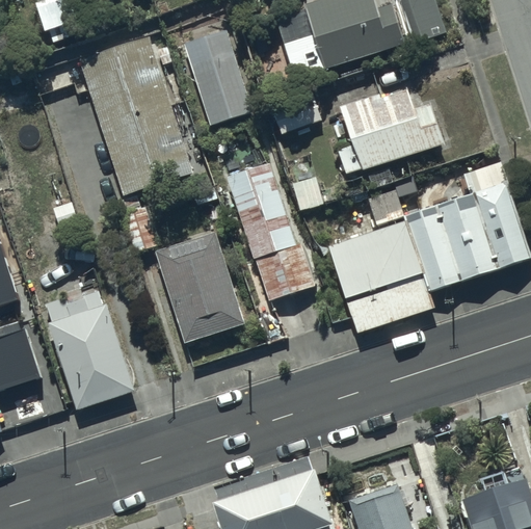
[(374,6),(371,0),(309,0),(302,2),(313,33),(290,41),(301,76),(402,43),(389,2),(374,6)]
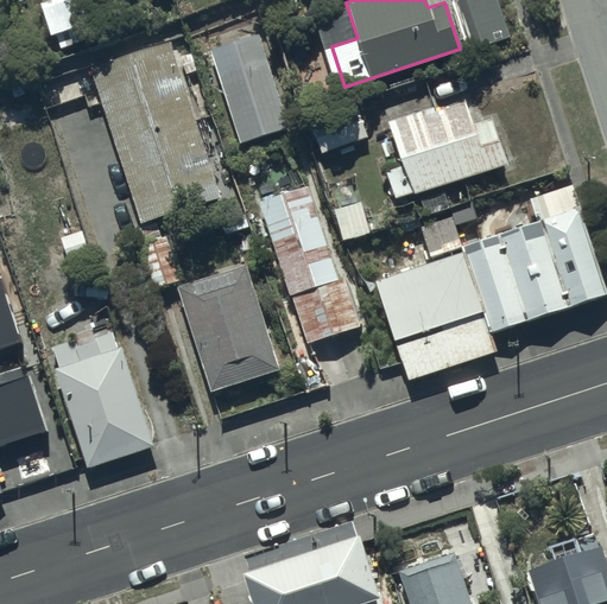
[(456,0),(473,45),(510,32),(497,0),(456,0)]
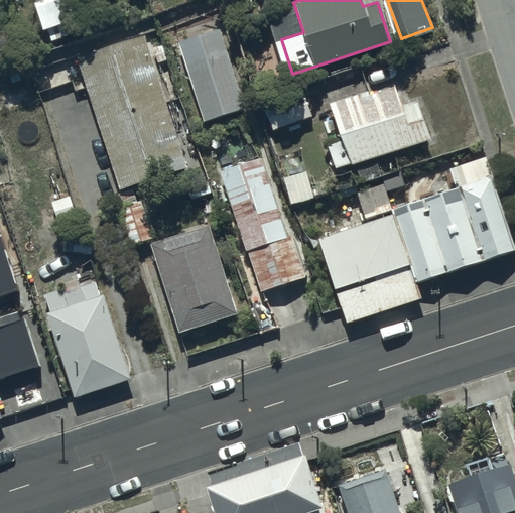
[(218,27),(177,40),(204,121),(244,109),(218,27)]
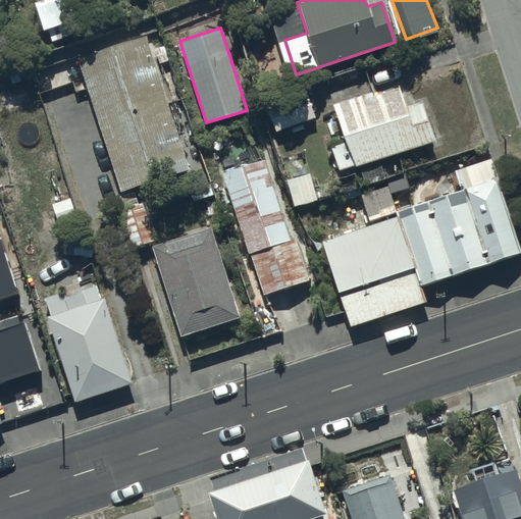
[(148,35),(77,57),(119,189),(190,166),(148,35)]
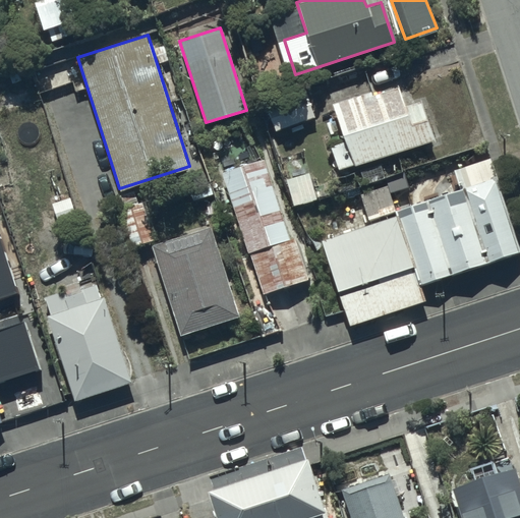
[(400,81),(333,103),(345,140),(331,146),(339,171),(438,139),(424,99),(407,105),(400,81)]
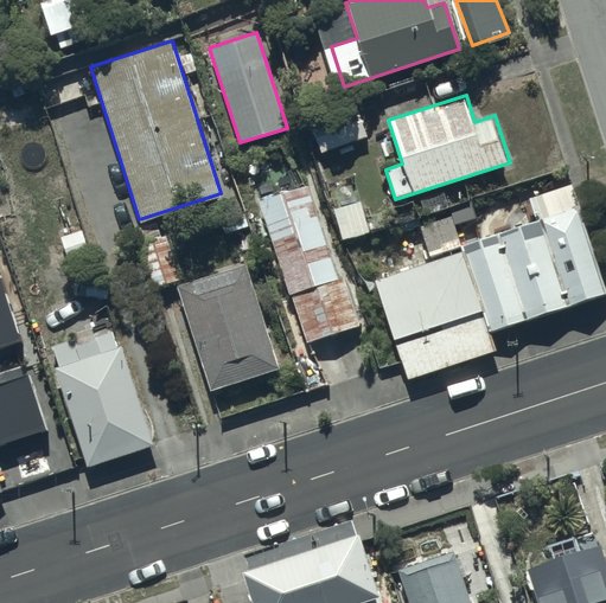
[(357,108),(312,121),(321,149),(365,135),(357,108)]
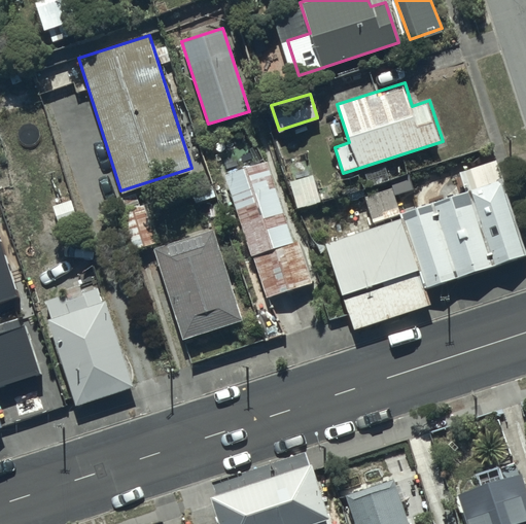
[(308,151),(283,159),(297,207),(321,201),(308,151)]
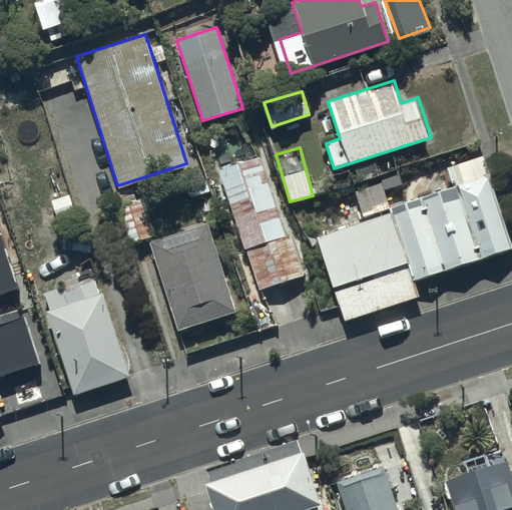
[(258,152),(215,168),(260,288),(302,273),(258,152)]
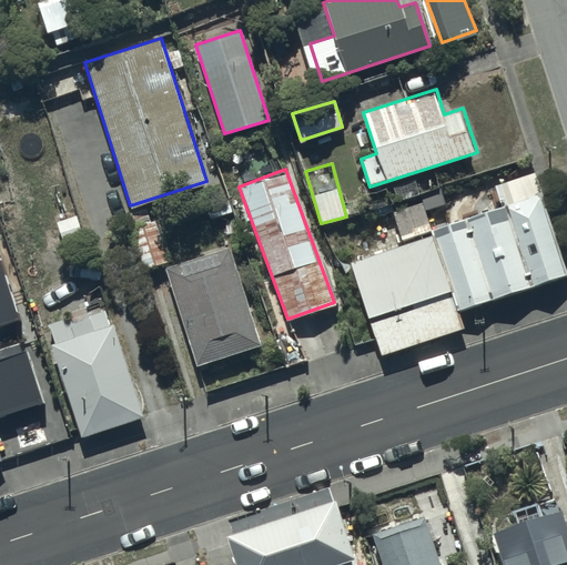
[(504,209),(350,260),(381,355),(461,330),(455,312),(566,274),(566,269),(535,173),(496,187),(504,209)]
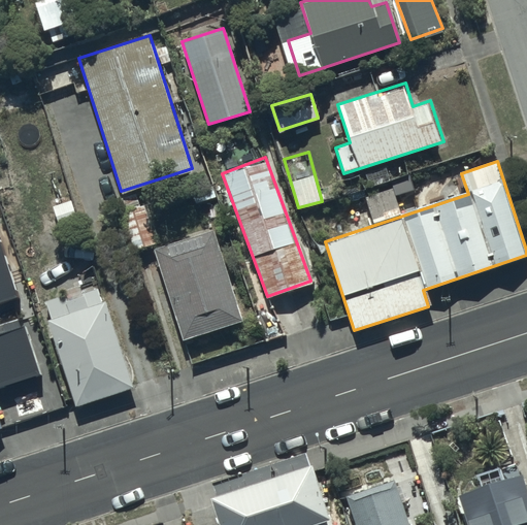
[(395,187),(367,195),(374,220),(403,210),(398,196),(416,191),(410,174),(393,181),(395,187)]
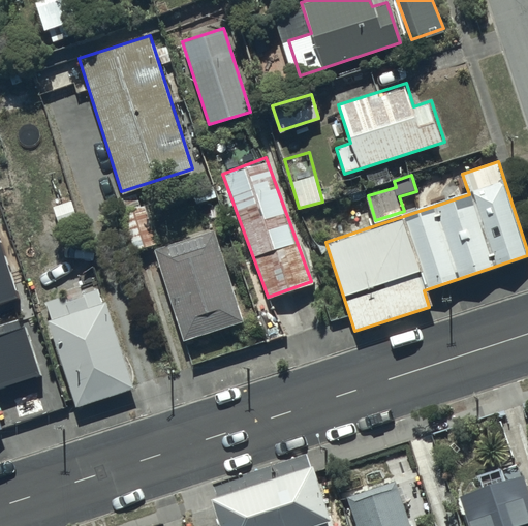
[(140,190),(119,197),(135,248),(156,241),(140,190)]
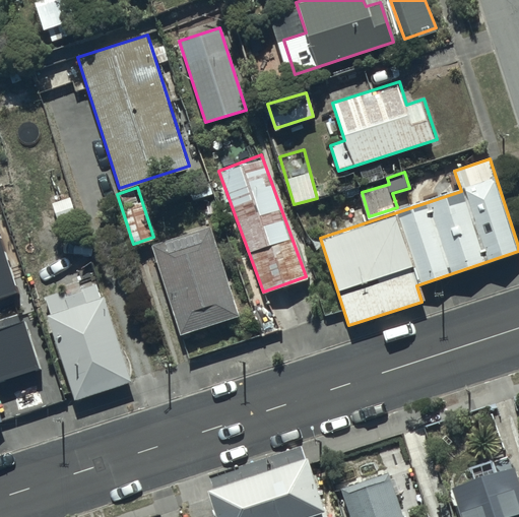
[(209,220),(149,241),(180,332),(240,313),(209,220)]
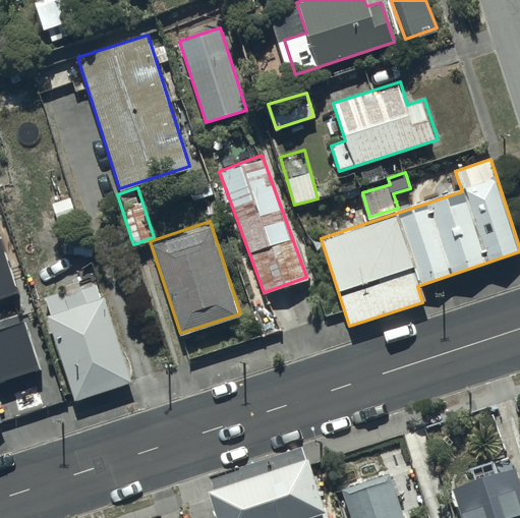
[(0,290),(17,284),(0,230),(0,290)]
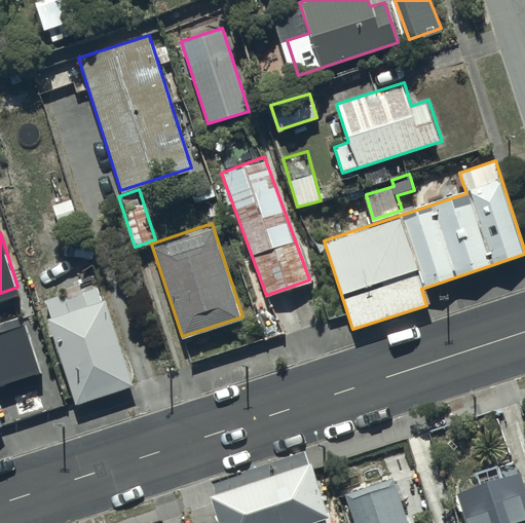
[(65,291),(43,298),(50,316),(47,318),(77,404),(134,385),(100,287),(68,298),(65,291)]
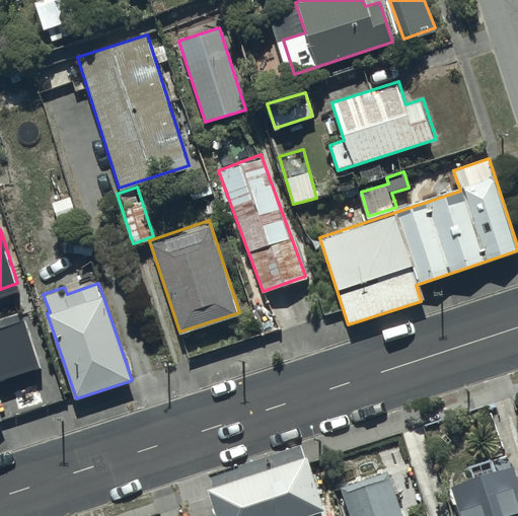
[(323,515),(306,458),(206,490),(214,515),(336,515),(335,514),(326,515),(323,515)]
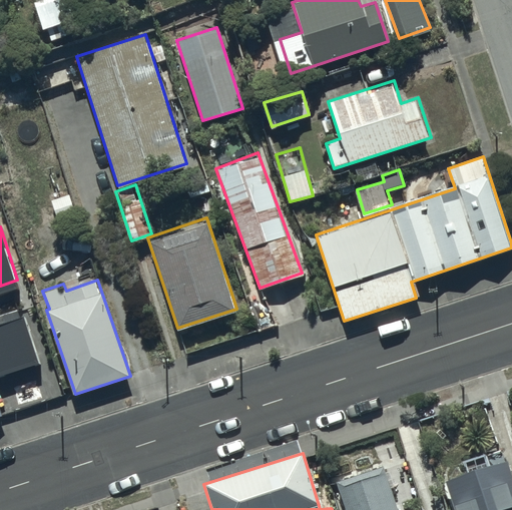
[(511,474),(506,457),(443,479),(453,509),(511,509),(511,474)]
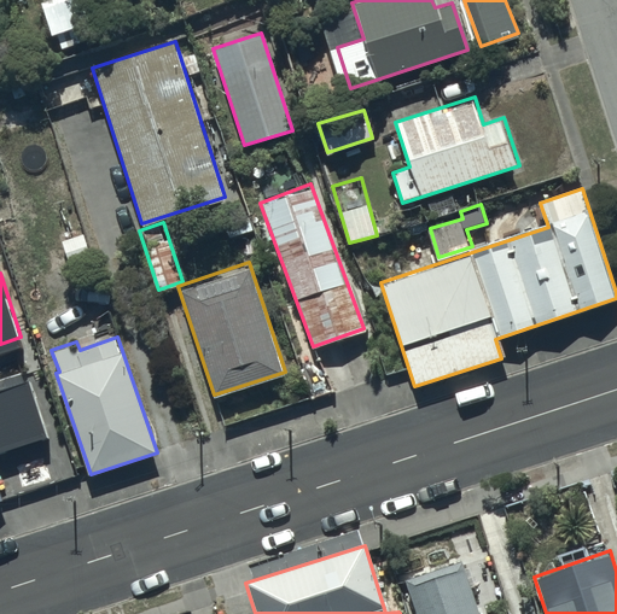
[(477,613),(460,560),(406,578),(417,613),(477,613)]
